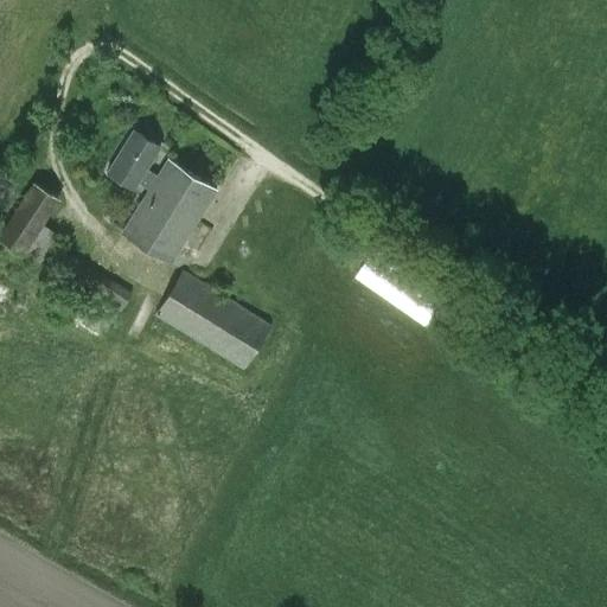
[(107,173),(133,189),(138,183),(149,190),(122,235),(168,263),(215,191),(168,161),(159,176),(147,168),(160,147),(133,131),(107,173)]
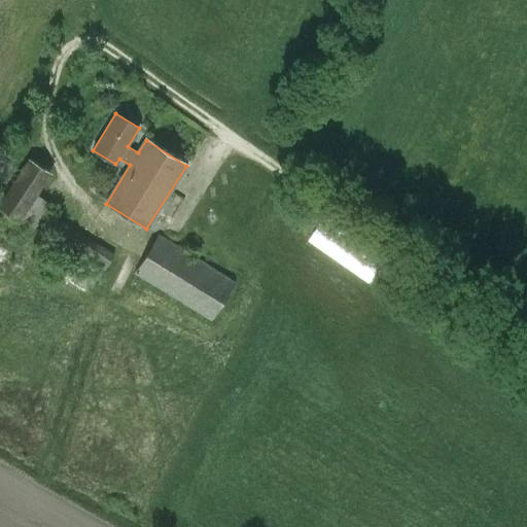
[(0,208),(34,230),(51,203),(38,194),(51,173),(26,157),(4,194),(0,190),(0,208)]
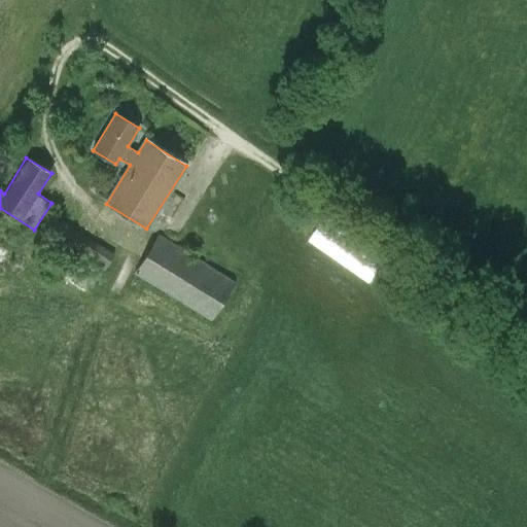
[(48,240),(101,274),(115,253),(62,219),(48,240)]
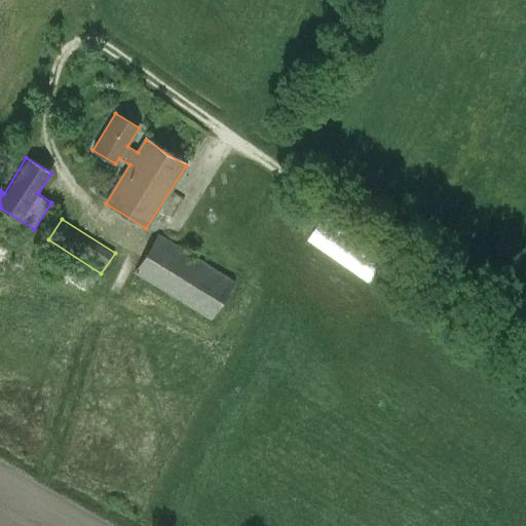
[(308,239),(370,284),(385,261),(323,219),(308,239)]
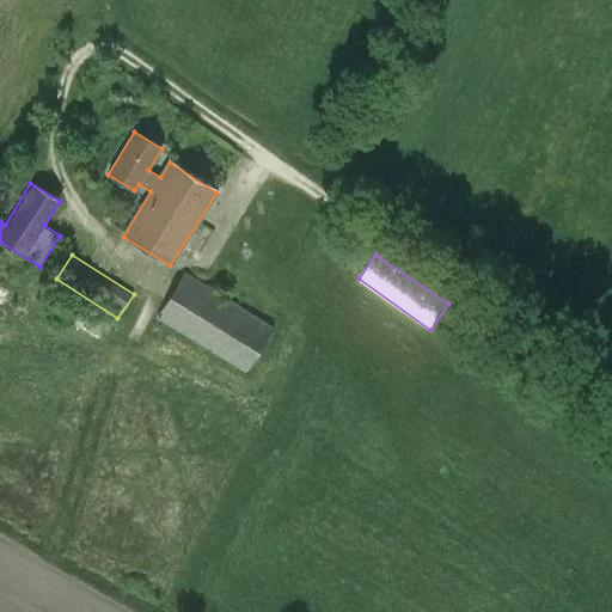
[(157,318),(244,373),(274,330),(184,274),(157,318)]
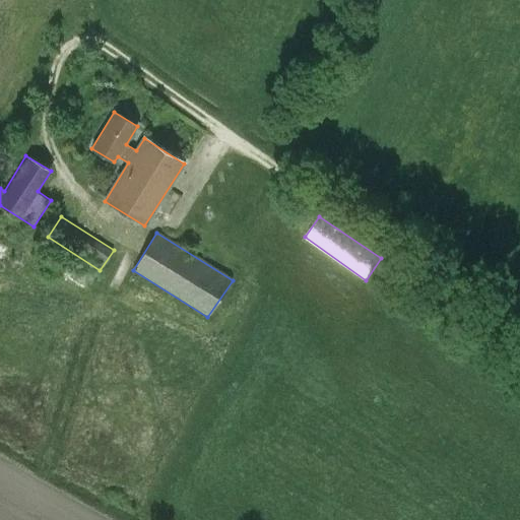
All buildings are outlined.
